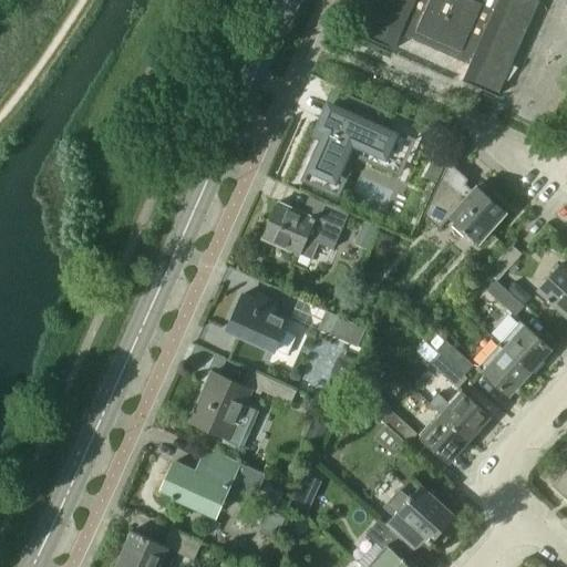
[(496,96),(538,1),(536,0),(372,0),(357,34),(392,50),(399,33),(468,64),(462,81),(496,96)]
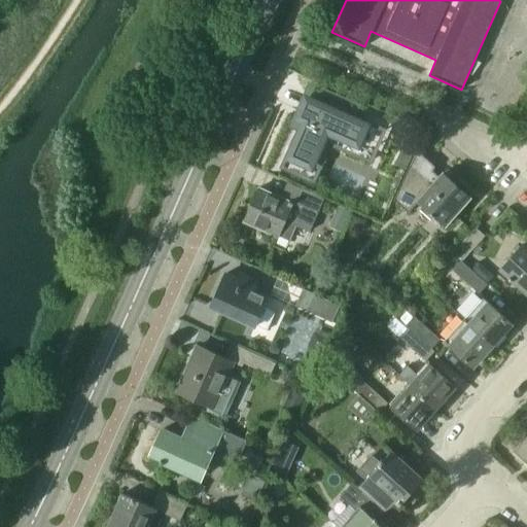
[(288,152),(285,160),(310,171),(316,156),(327,133),(359,148),(370,125),(354,117),(359,106),(323,90),(318,101),(312,98),(305,114),(297,111),(294,117),(291,123),(290,127),(297,130),(287,152),(288,152)]
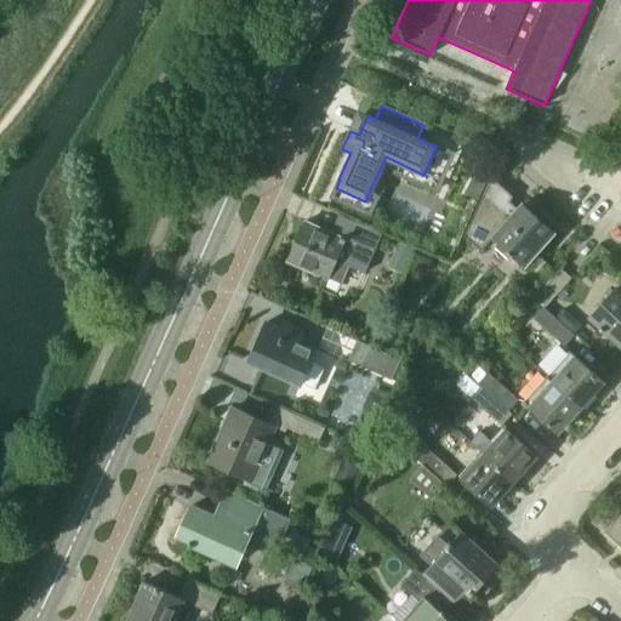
[(553,234),(520,205),(511,216),(505,211),(511,197),(490,177),(462,237),(479,252),(493,238),(523,267),(553,234)]
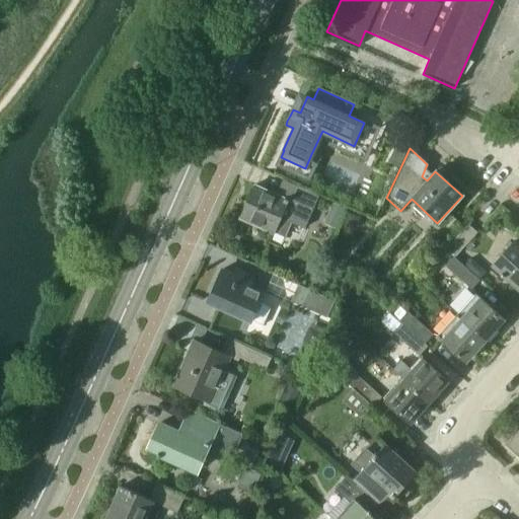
[(303,228),(318,197),(290,183),(284,198),(254,184),(239,219),(273,234),(273,232),(284,237),(290,223),(303,228)]
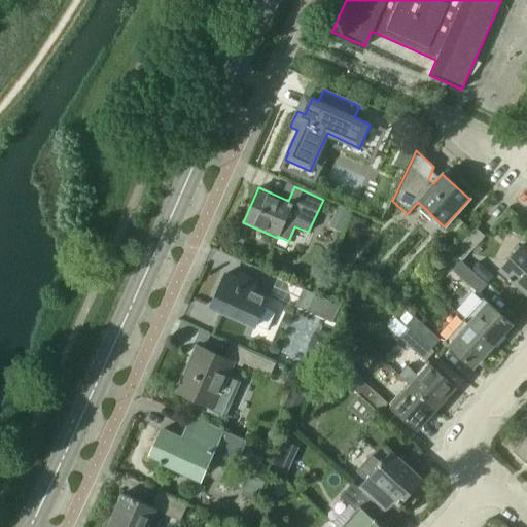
[(460,260),(483,236),(473,227),(452,252),(460,260)]
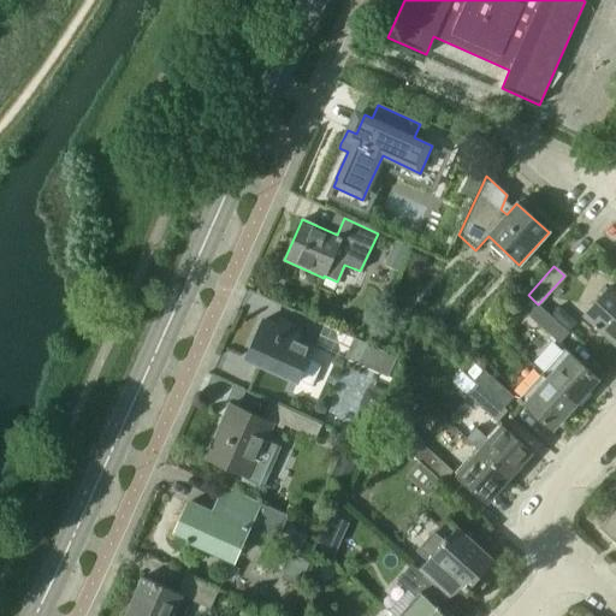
[(615,292),(610,288),(584,317),(593,325),(592,326),(596,330),(598,327),(615,344),(615,292)]
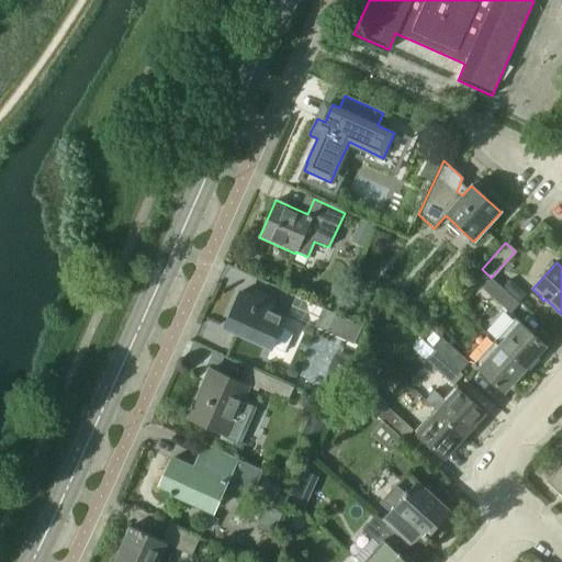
[(517,303),(491,279),(482,288),(509,312),(517,303)]
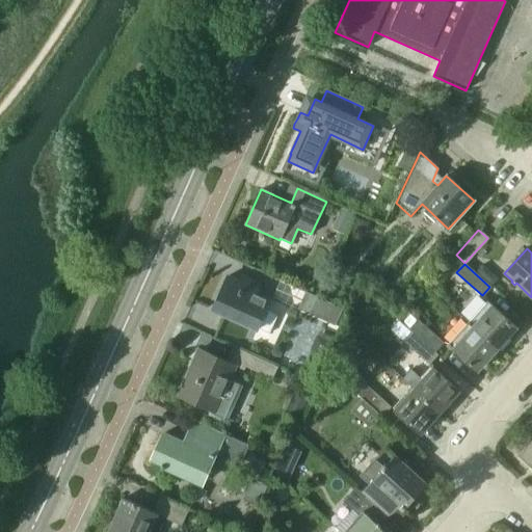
[(265,311),(271,297),(257,291),(259,286),(244,278),(242,284),(227,277),(212,310),(257,329),(257,328),(269,334),(276,316),(265,311)]
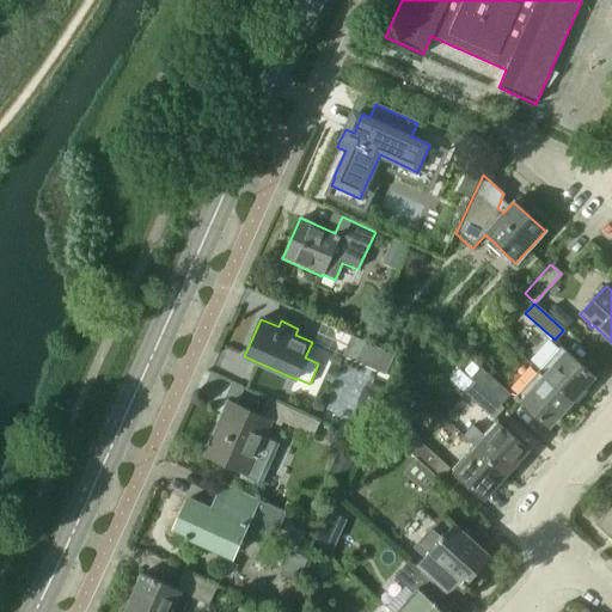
[(393,355),(356,338),(349,354),(387,371),(393,355)]
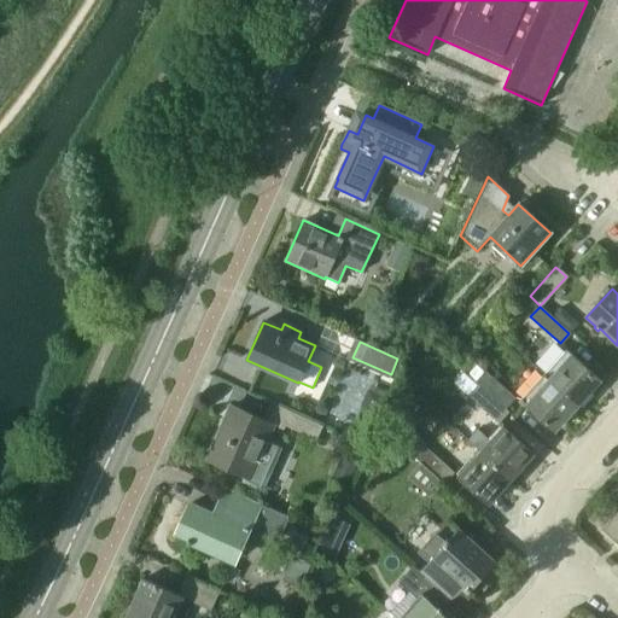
[(599,380),(565,349),(542,374),(576,404),(599,380)]
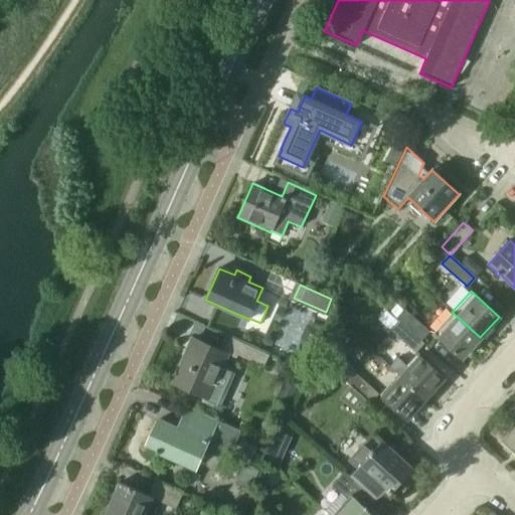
[(428,331),(403,309),(396,318),(420,340),(428,331)]
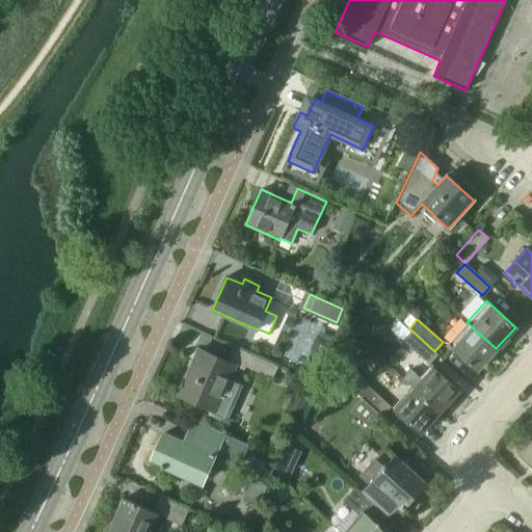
[(496,348),(467,322),(448,344),(477,370),(496,348)]
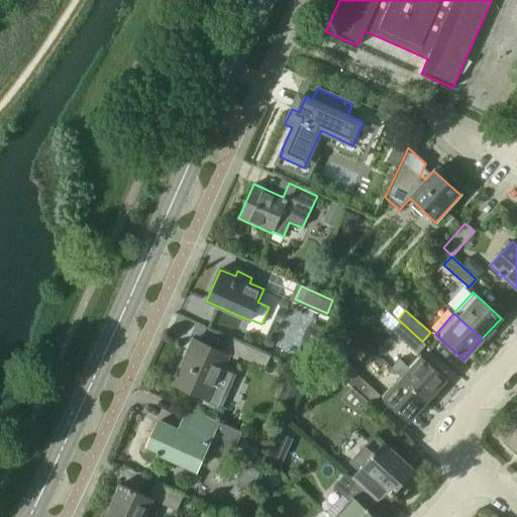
[(425,345),(400,322),(392,331),(417,354),(425,345)]
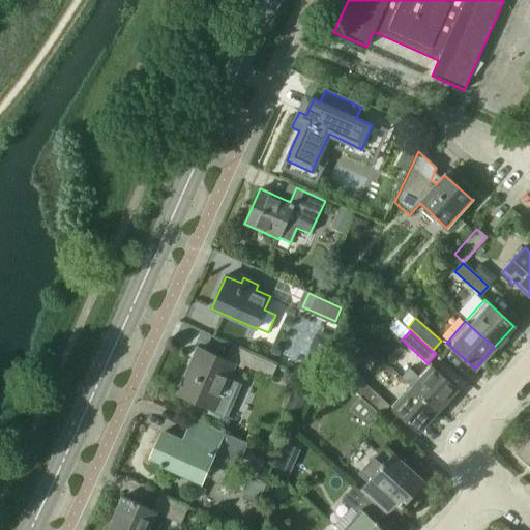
[(224,421),(239,385),(227,380),(233,365),(197,350),(177,394),(213,410),(211,415),(224,421)]
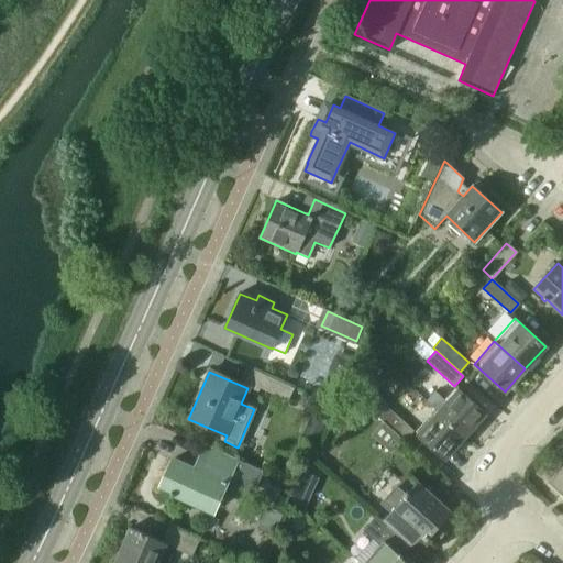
[(294,388),(253,372),(247,384),(288,401),(294,388)]
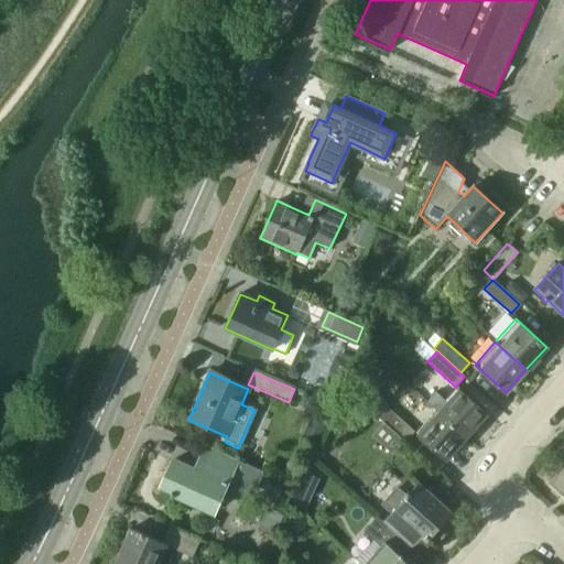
[(486,414),(458,389),(447,402),(435,392),(426,402),(438,412),(466,437),(486,414)]
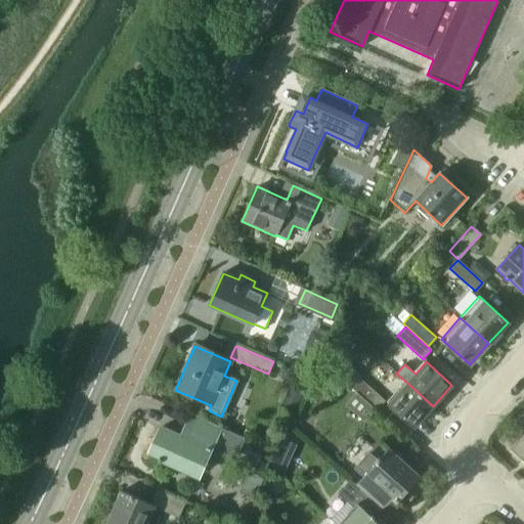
[(295,408),(308,379),(288,369),(281,382),(289,386),(281,403),(295,408)]
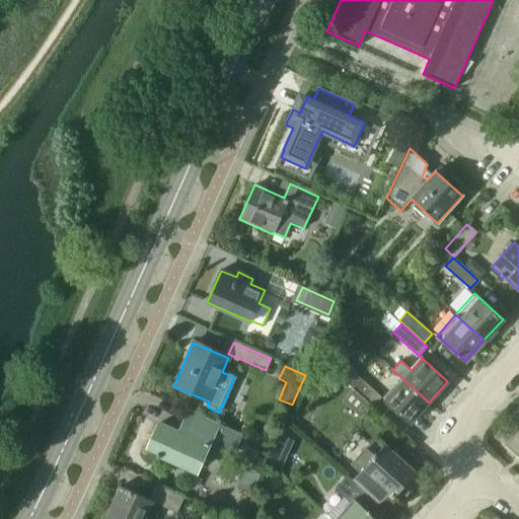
[(381,396),(356,374),(348,383),(373,406),(381,396)]
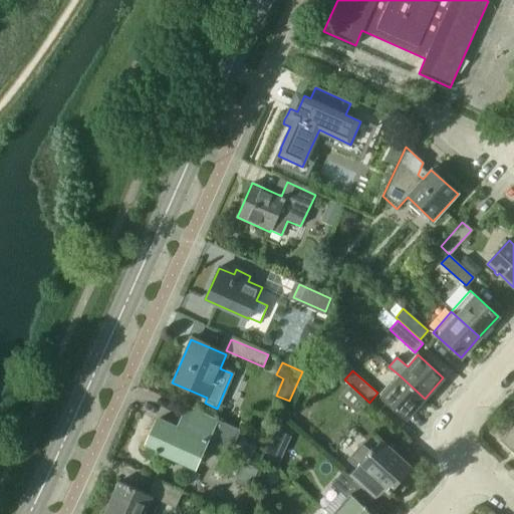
[(425,399),(400,375),(380,396),(407,419),(425,399)]
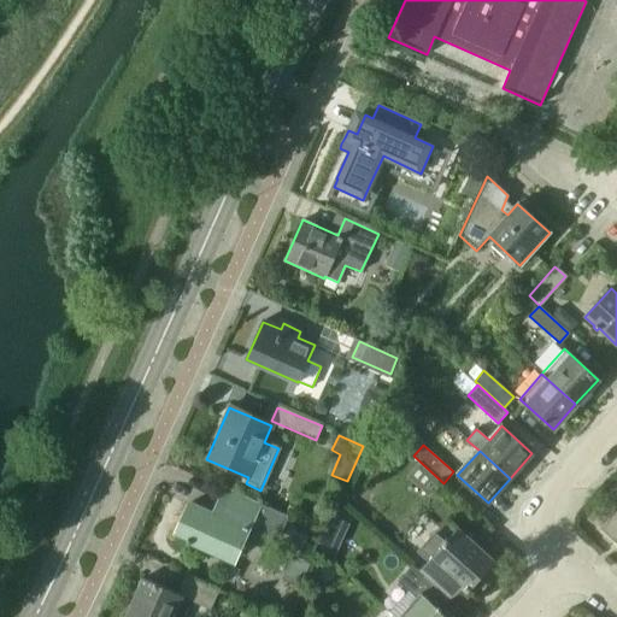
[(278,538),(288,517),(224,489),(217,505),(222,507),(217,518),(188,505),(176,533),(188,539),(186,544),(189,545),(192,540),(235,559),(250,524),(278,538)]
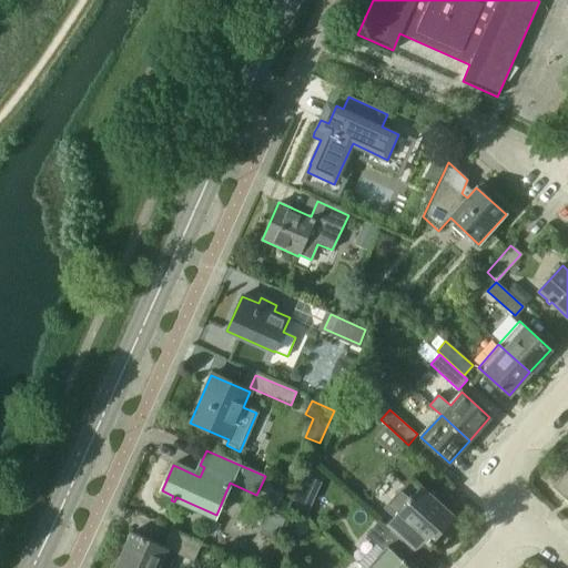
[(567,498),(567,469),(554,486),(567,498)]
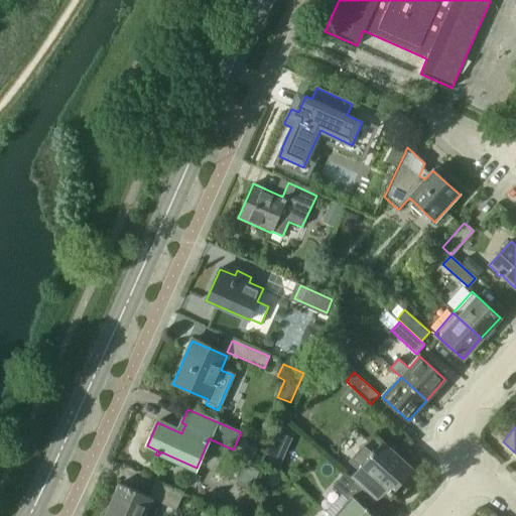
[(390,494),(412,470),(382,442),(375,450),(373,449),(370,453),(363,445),(349,461),(358,469),(351,478),(376,501),(386,490),(390,494)]
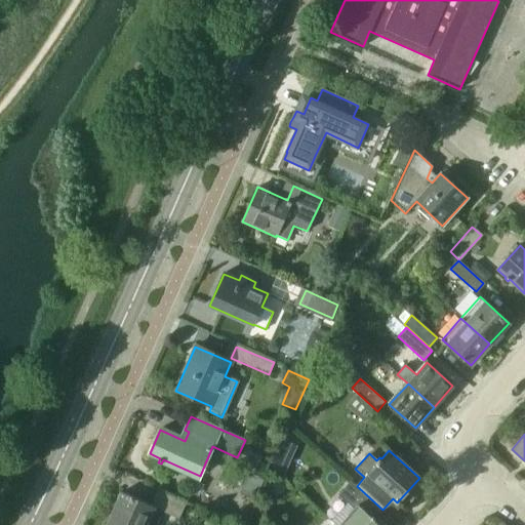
[(380,524),(374,519),(382,510),(357,486),(351,480),(338,494),(354,508),(348,515),(350,517),(341,524),(380,524)]
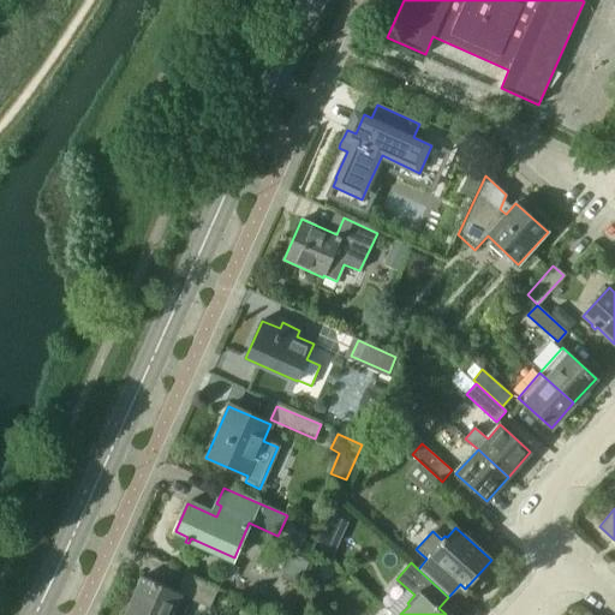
[(184,614),(191,601),(209,609),(218,590),(185,575),(177,592),(142,575),(124,614),(172,614),(175,610),(184,614)]
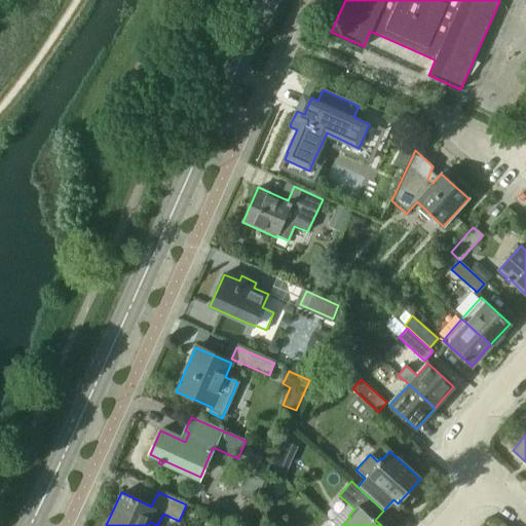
[(238,513),(233,523),(238,525),(245,525),(249,518),(238,513)]
